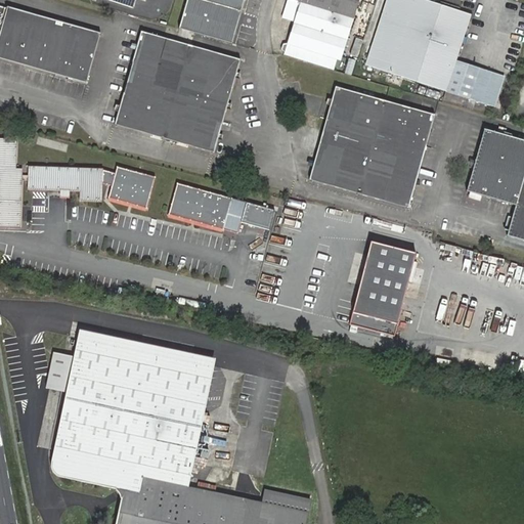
[(238,10),(243,11),(245,0),(188,0),(185,13),(233,28),(238,10)]
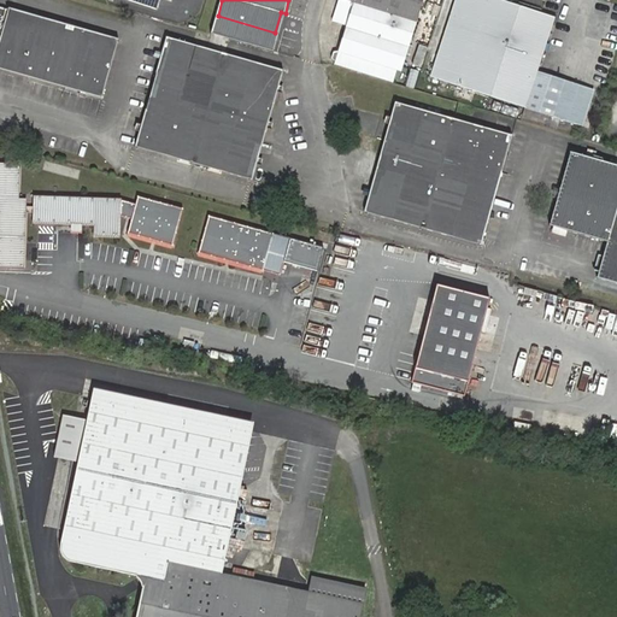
[(353,0),(338,53),(397,71),(418,0),(353,0)]
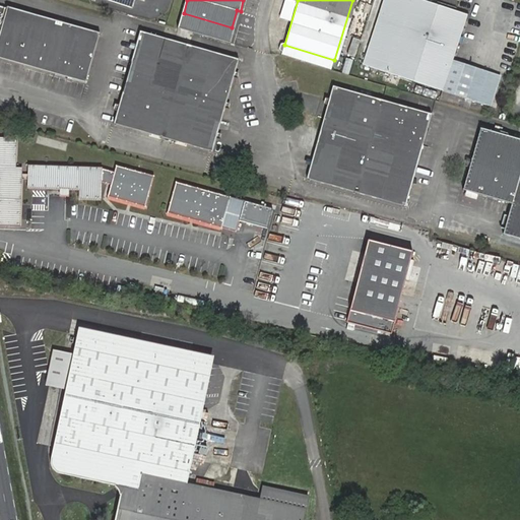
[(421,0),(383,0),(364,66),(444,91),(492,107),(502,75),(476,67),(474,72),(452,64),(467,15),(421,0)]
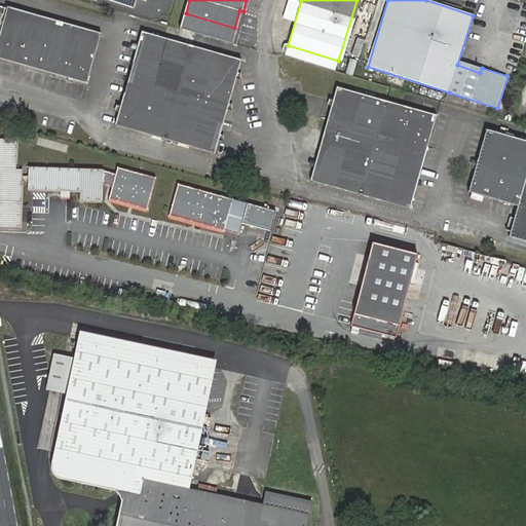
[(0,60),(85,84),(99,35),(0,5),(0,60)]
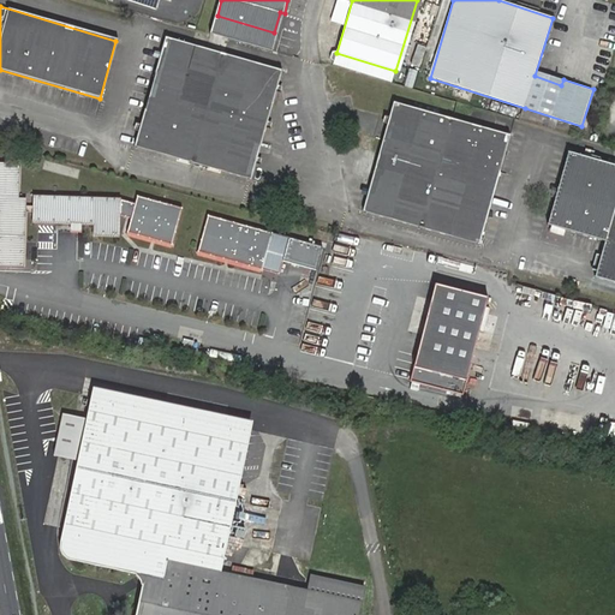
[(135,147),(254,179),(284,71),(168,36),(135,147)]
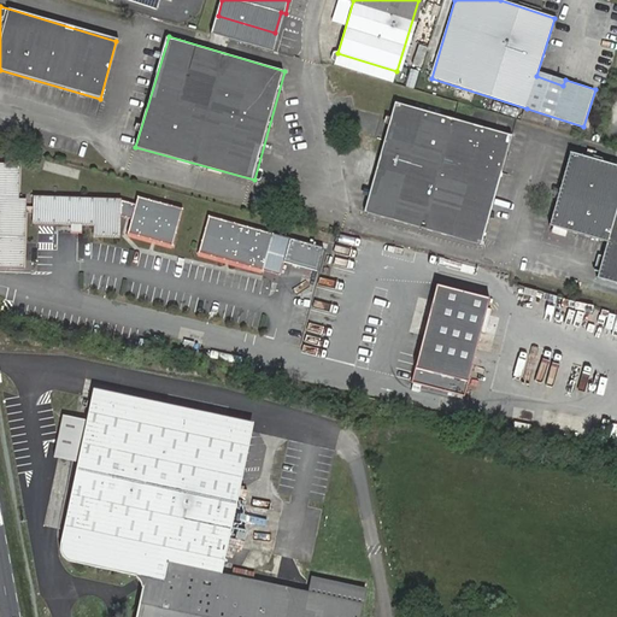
[(393,81),(397,71),(338,53),(334,64),(393,81)]
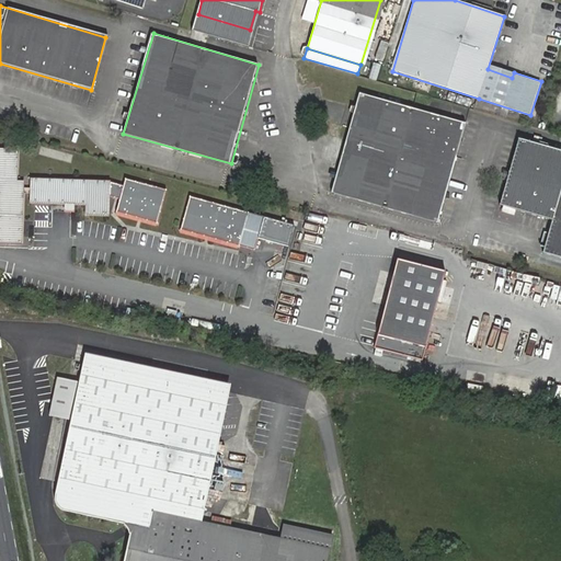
[(355,93),(328,193),(434,222),(462,124),(355,93)]
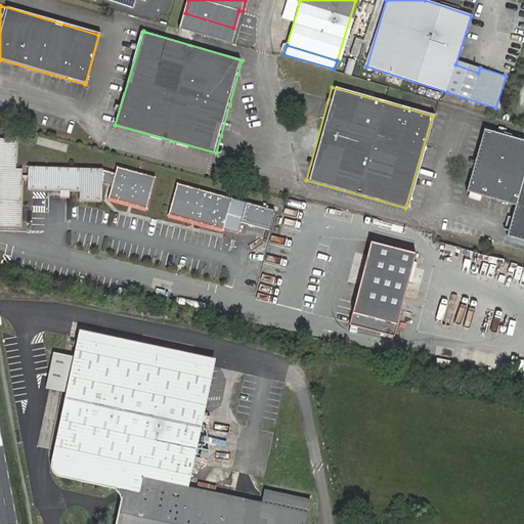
[(523,142),(481,130),(454,222),(523,242),(523,142)]
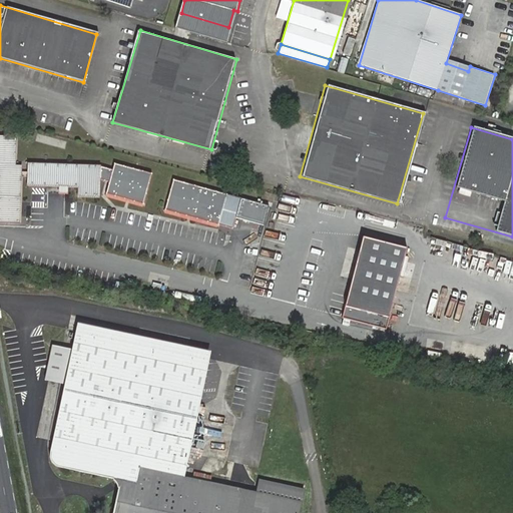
[(0,199),(23,199),(22,178),(22,175),(22,169),(15,169),(15,136),(0,136),(0,199)]
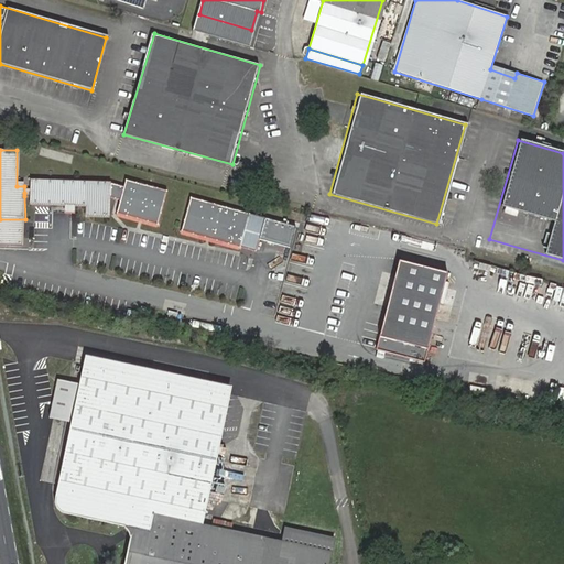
[(159,221),(167,187),(127,176),(123,188),(111,185),(111,195),(121,197),(118,210),(159,221)]
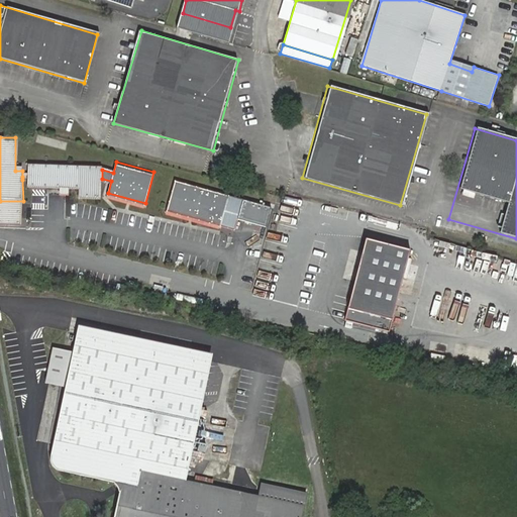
[(29,180),(29,190),(81,189),(81,198),(102,197),(102,179),(102,170),(102,165),(28,167),(29,177),(22,177),(22,180),(29,180)]
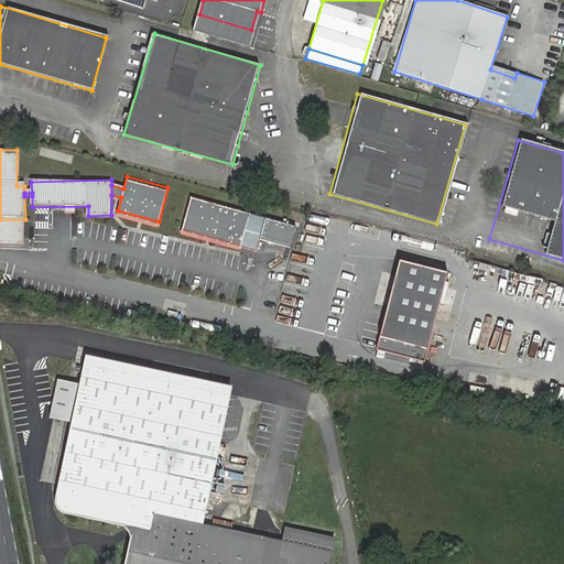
[(241,242),(250,208),(192,194),(183,227),(241,242)]
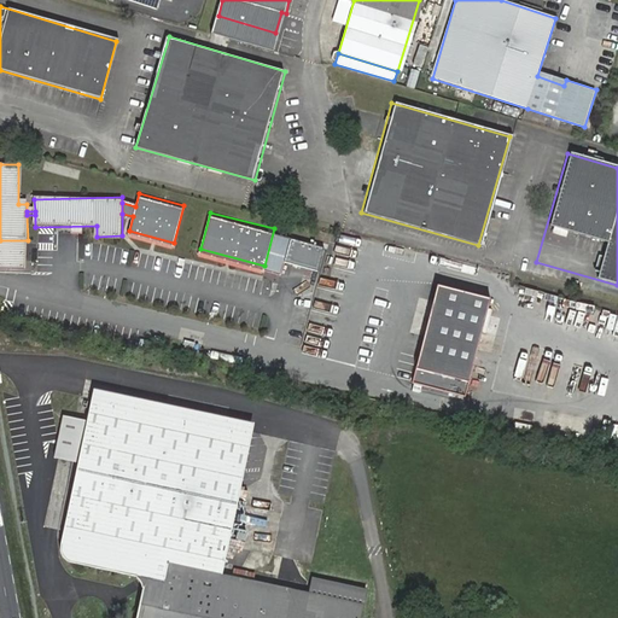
[(283,270),(291,233),(274,228),(264,266),(283,270)]
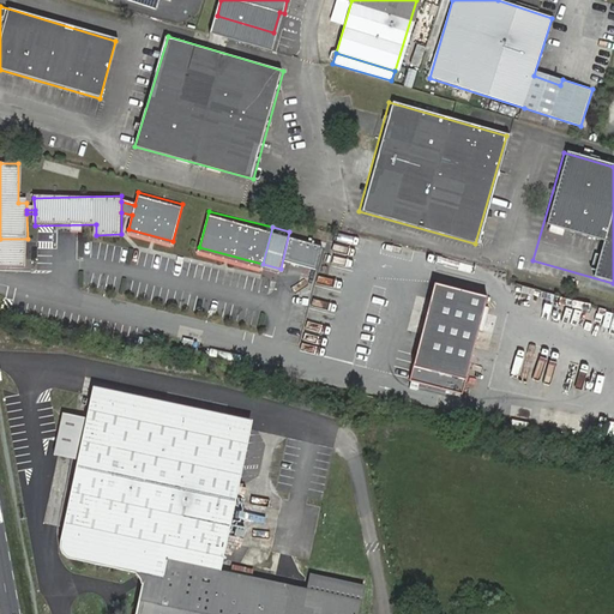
[(0,269),(26,269),(28,239),(0,239),(0,269)]
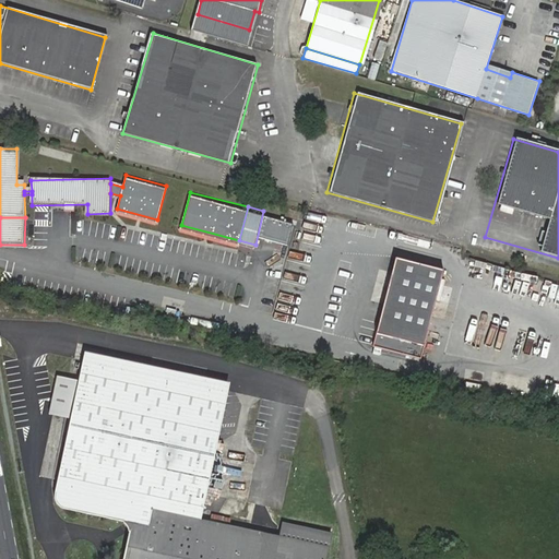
[(427,349),(450,261),(402,249),(379,337),(427,349)]
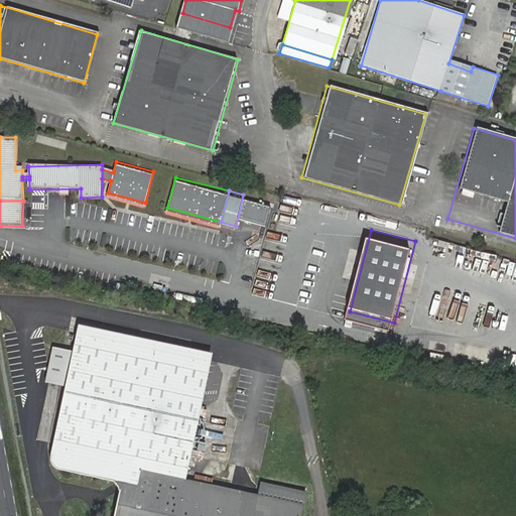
[(229,318),(235,319),(238,305),(232,304),(229,318)]
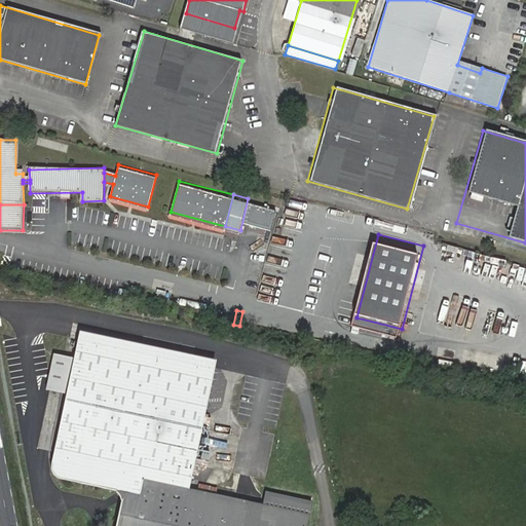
[(162,347),(81,329),(79,338),(160,355),(162,347)]
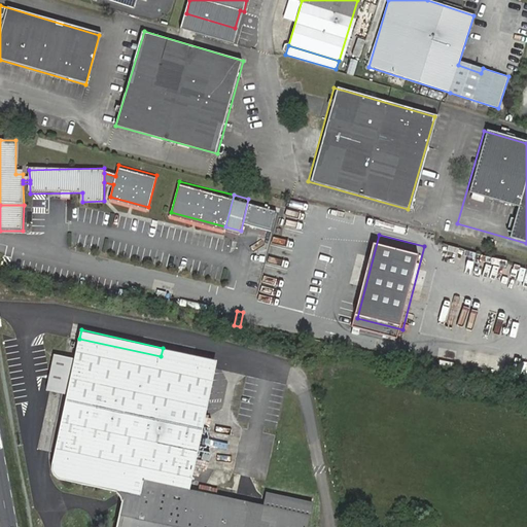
[(59,436),(196,462),(215,369),(161,356),(79,339),(76,357),(56,352),(49,382),(69,386),(59,436)]
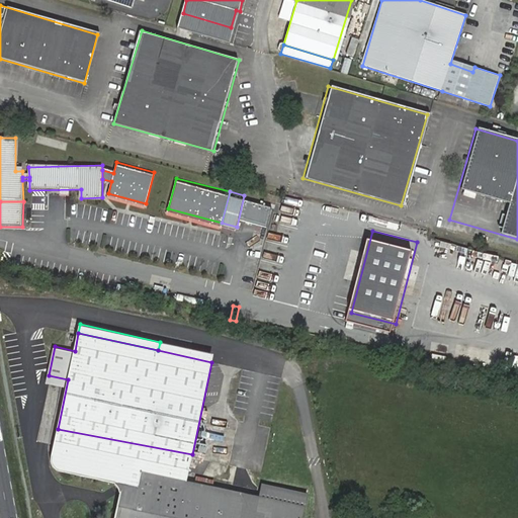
[(67,385),(68,379),(49,375),(47,381),(67,385)]
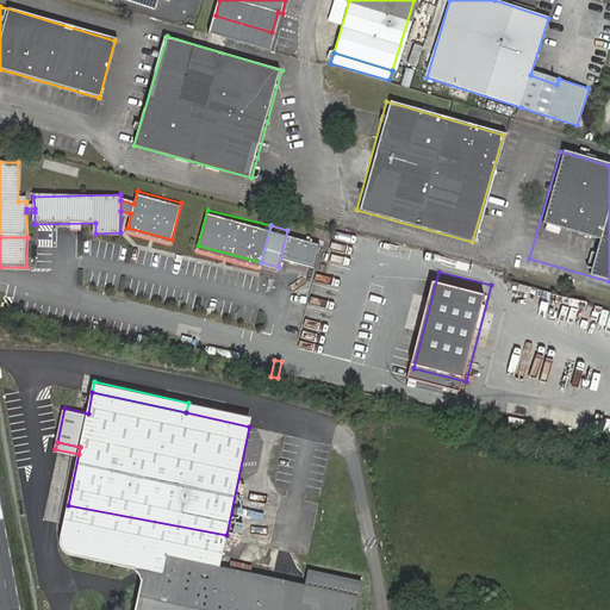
[(219,567),(226,535),(68,505),(57,549),(58,553),(61,556),(63,560),(68,562),(142,578),(134,609),(355,609),(362,582),(311,571),(307,586),(253,574),(232,571),(219,567)]
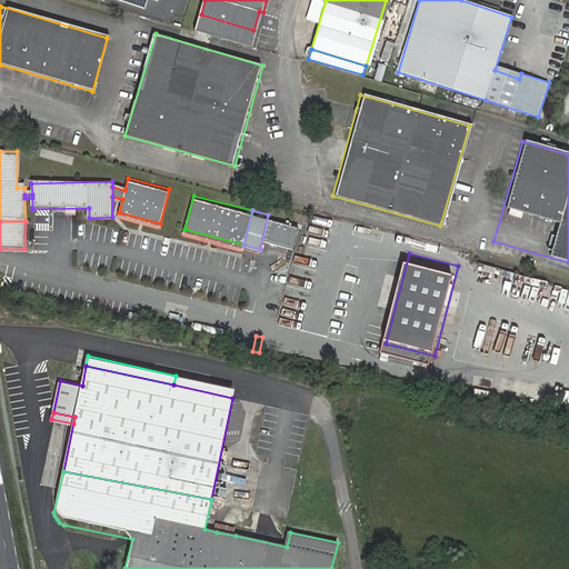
[(219,522),(217,532),(236,536),(237,526),(219,522)]
